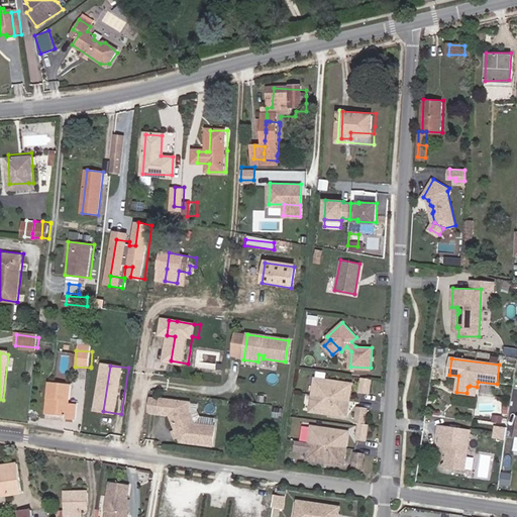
[(352,382),(316,377),(314,393),(350,398),(352,382)]
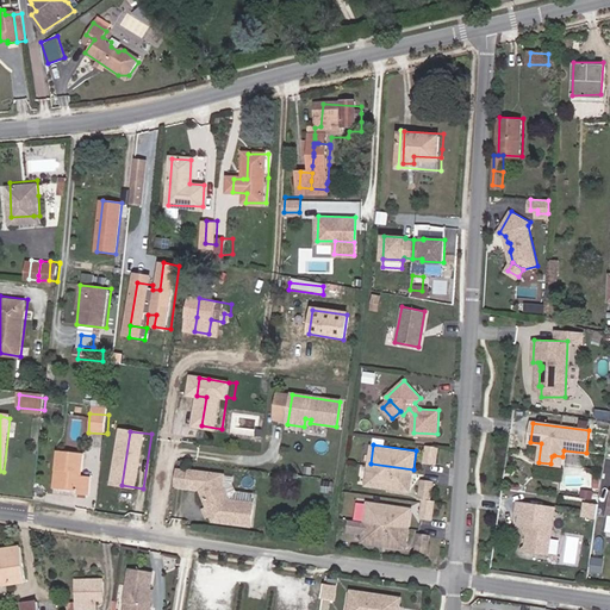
[(437,461),(439,446),(429,444),(428,460),(437,461)]
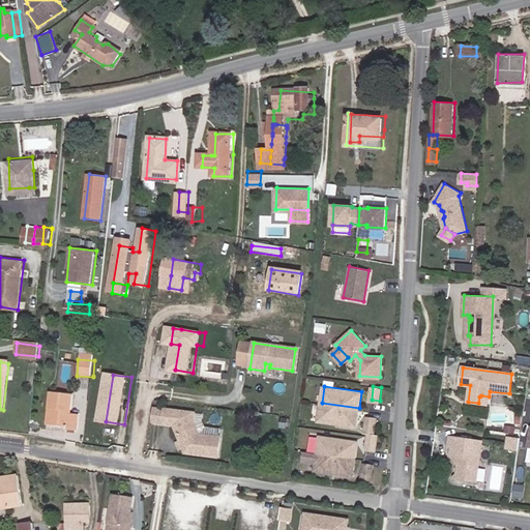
[(55,409),(53,424),(70,427),(69,431),(80,433),(82,415),(72,414),(75,394),(53,392),(51,409),(55,409)]
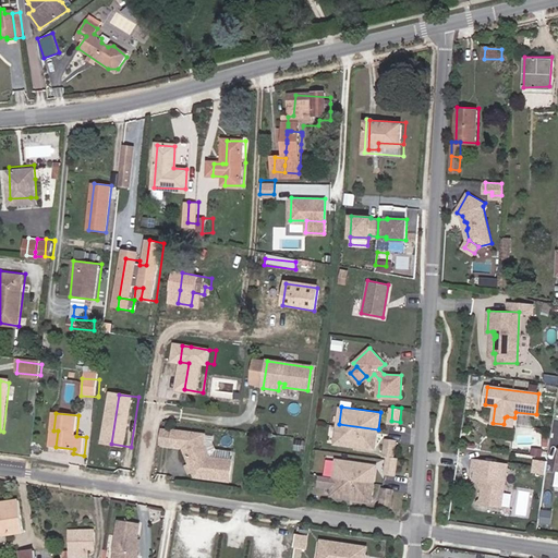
[(513,425),(514,417),(507,416),(505,417),(504,424),(513,425)]
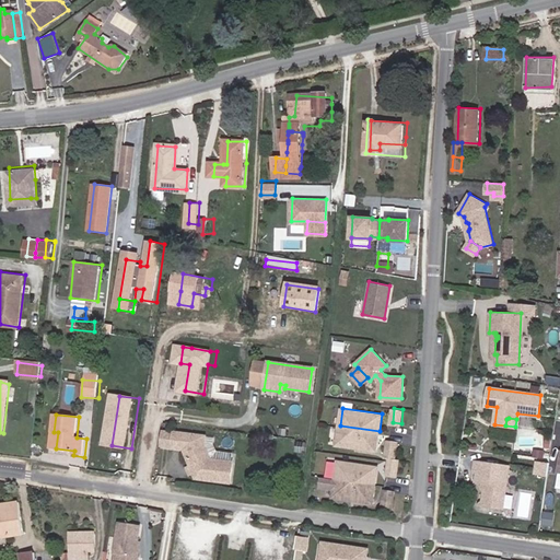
[(380,431),(340,426),(338,443),(376,450),(380,431)]
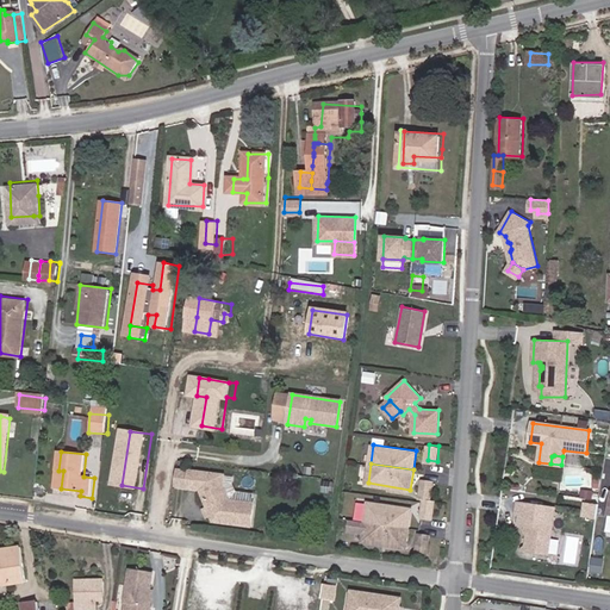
[(224,478),(190,474),(188,491),(200,492),(213,524),(250,528),(253,506),(229,504),(223,487),(224,478)]
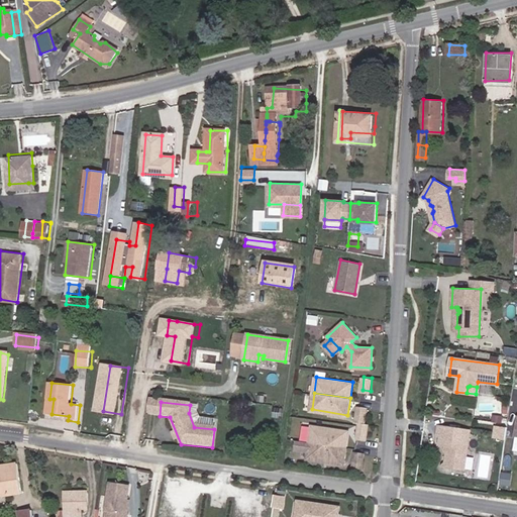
[(360,407),(358,422),(362,422),(367,423),(369,408),(360,407)]
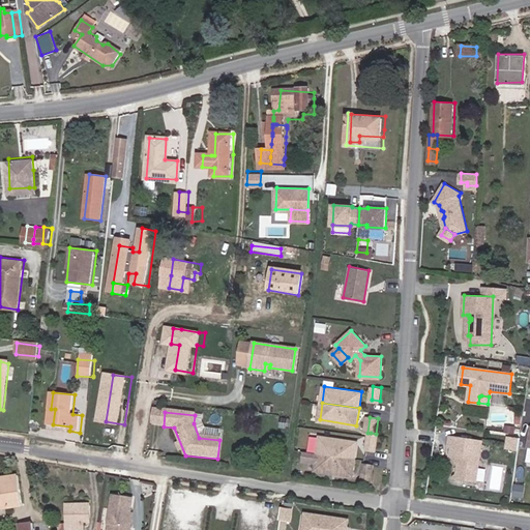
[(519,435),(520,428),(509,427),(508,434),(519,435)]
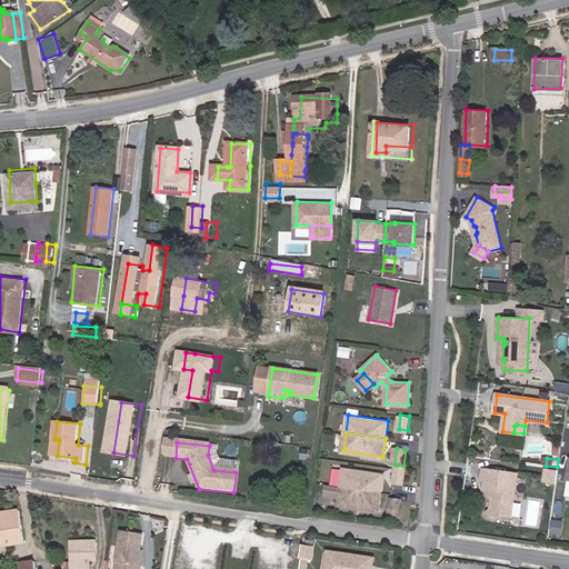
[(403,466),(398,465),(397,481),(406,482),(407,466),(403,466)]
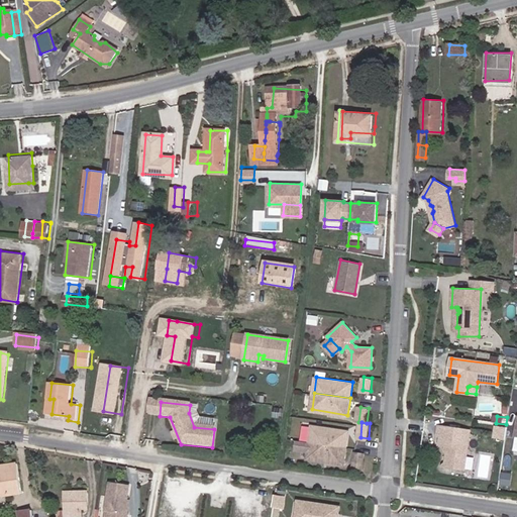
[(352,429),(316,424),(313,440),(349,445),(352,429)]
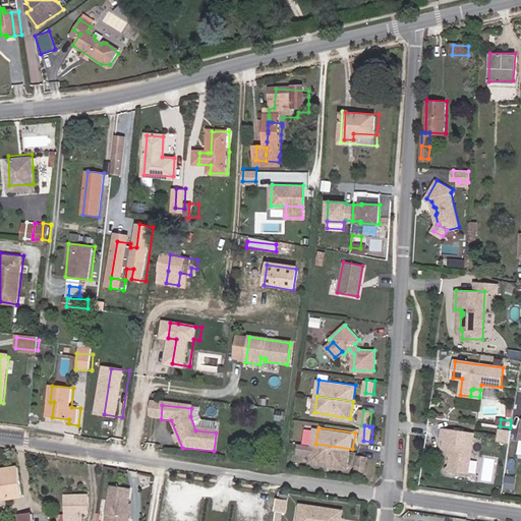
[(498,441),(508,442),(509,429),(500,427),(498,441)]
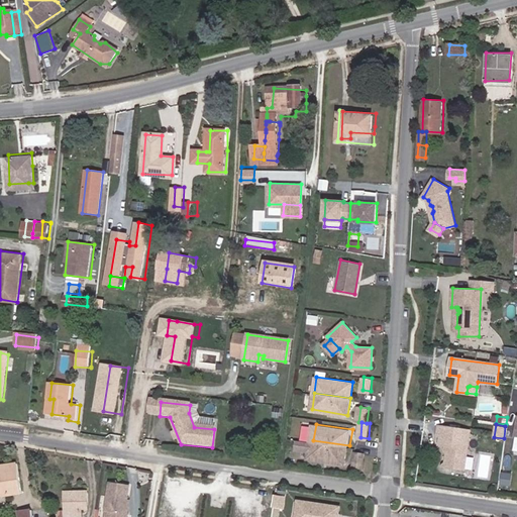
[(470,432),(438,426),(436,436),(440,436),(438,444),(446,446),(450,446),(450,449),(447,451),(444,467),(462,471),(470,432)]
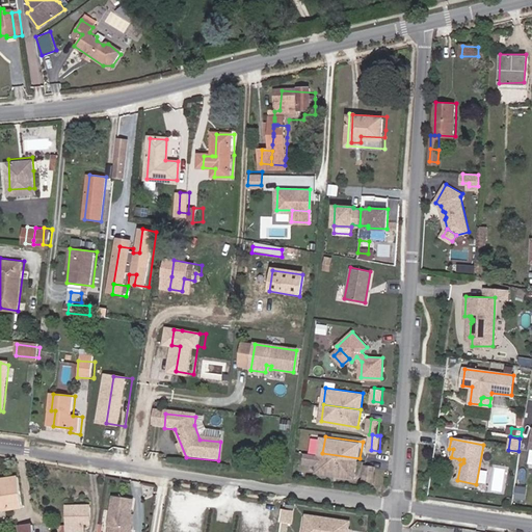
[(360,458),(322,453),(309,451),(307,460),(321,462),(320,470),(357,475),(360,458)]
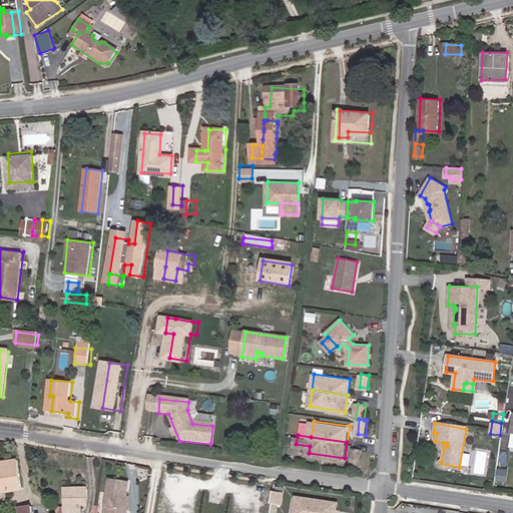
[(356,449),(354,462),(362,463),(364,450),(356,449)]
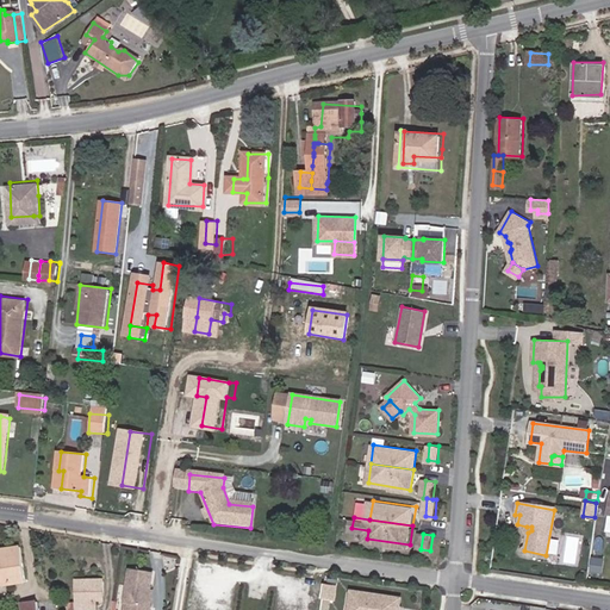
[(0,585),(26,582),(20,547),(0,549),(0,585)]
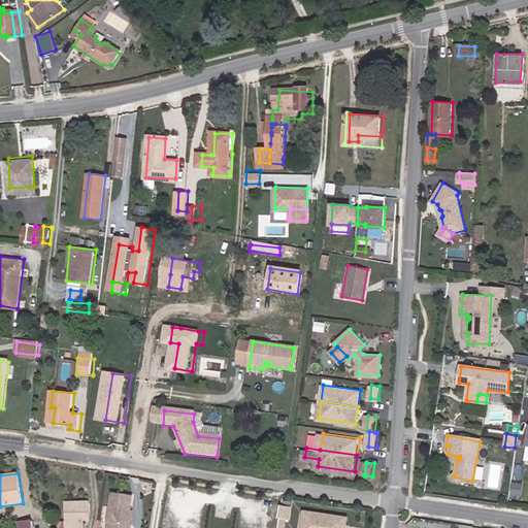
[(131,527),(132,527),(128,526),(133,496),(114,494),(109,524),(114,525),(113,527),(131,527)]
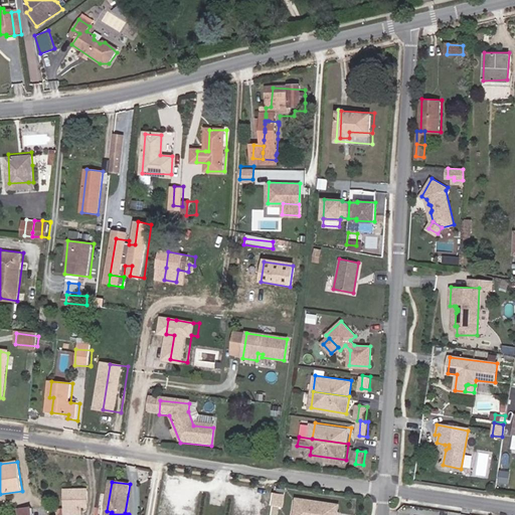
[(89,507),(87,491),(64,493),(65,509),(89,507)]
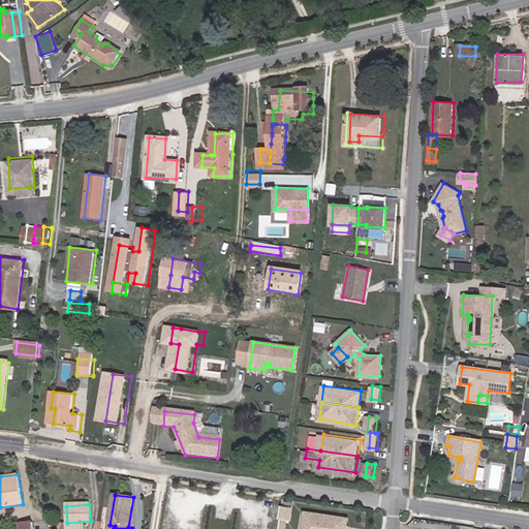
[(291,508),(281,507),(279,520),(289,521),(291,508)]
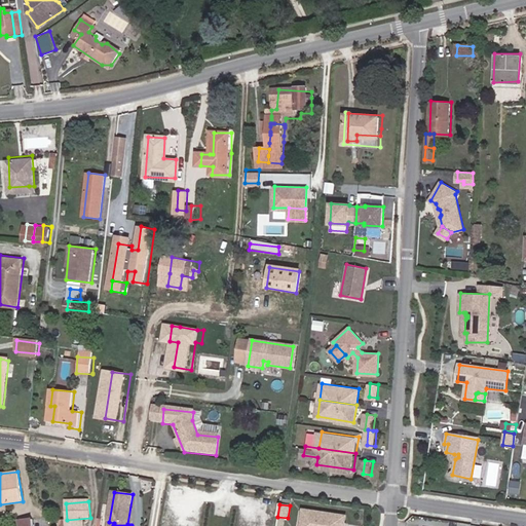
[(345,517),(303,510),(300,525),(342,525),(343,525),(344,525),(345,517)]
